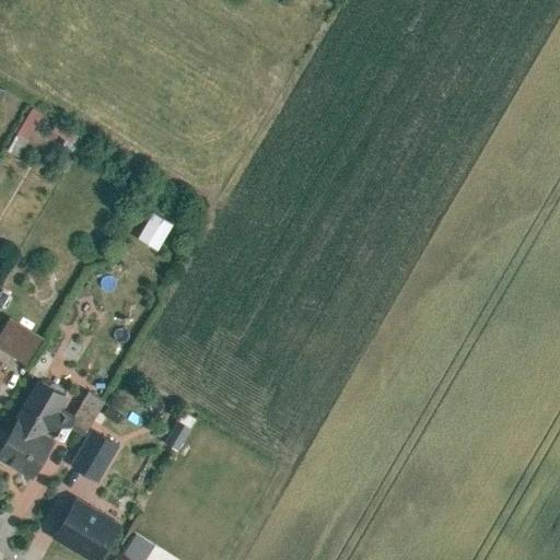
[(45,112),(31,103),(13,130),(28,139),(45,112)]
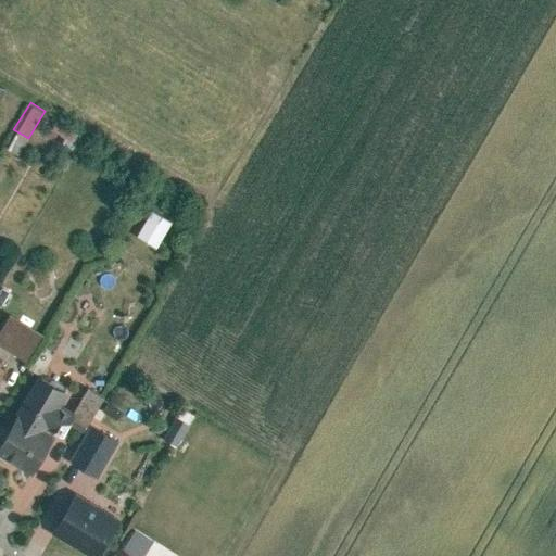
[(173,220),(154,210),(139,235),(158,247),(173,220)]
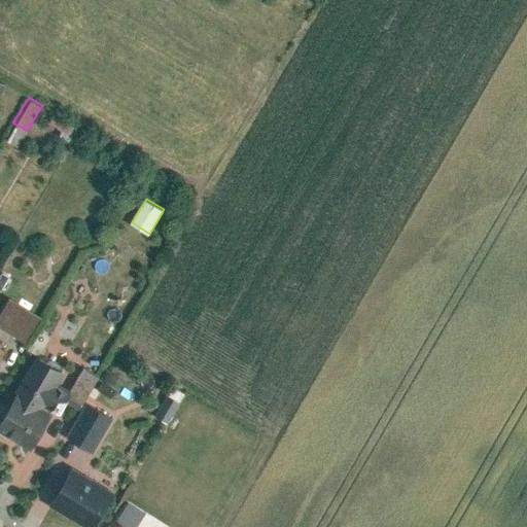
[(44,317),(10,297),(0,314),(0,325),(29,343),(44,317)]
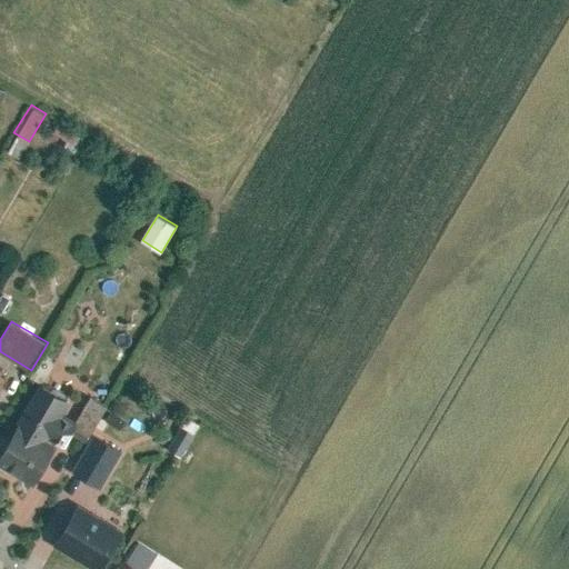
[(69,403),(37,385),(7,435),(0,430),(0,461),(33,481),(57,443),(62,447),(73,428),(77,422),(62,415),(69,403)]
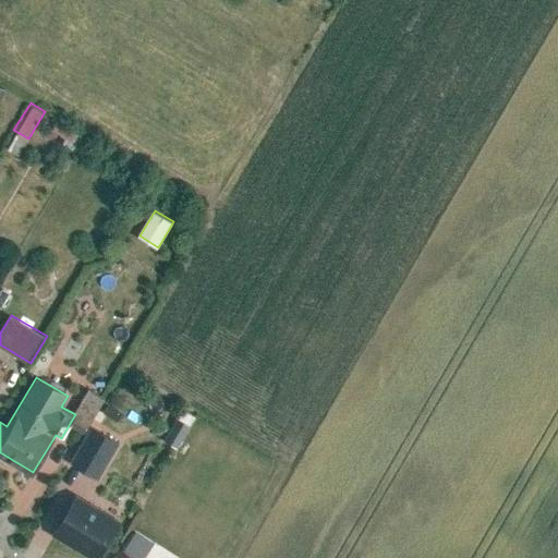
[(87,429),(106,397),(91,388),(75,414),(72,420),(87,429)]
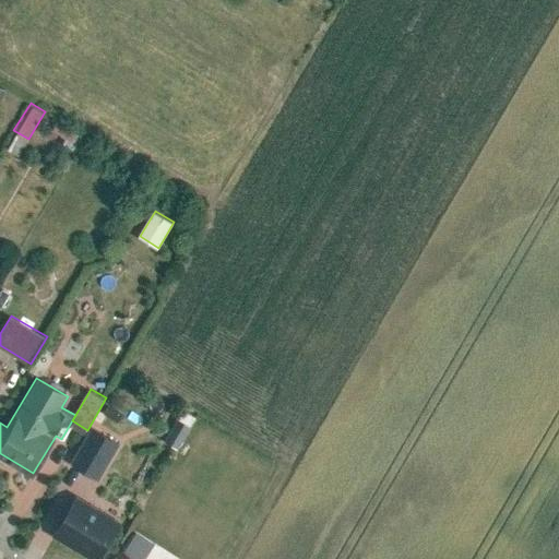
[(94,428),(73,462),(96,475),(116,441),(94,428)]
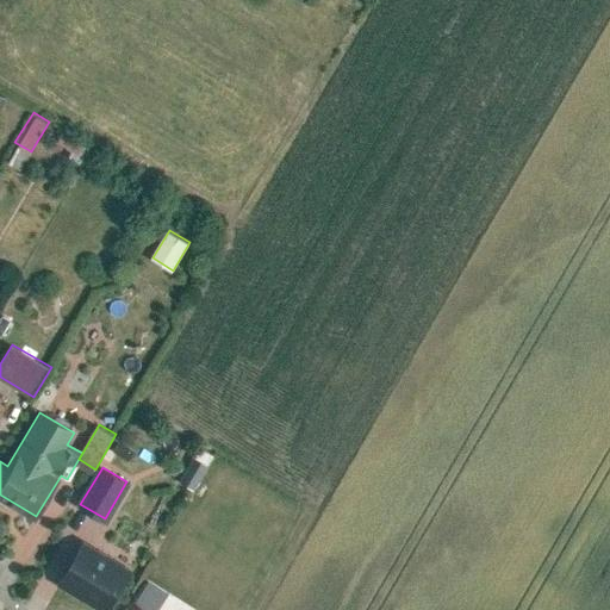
[(106,609),(131,570),(83,541),(58,583),(104,609),(106,609)]
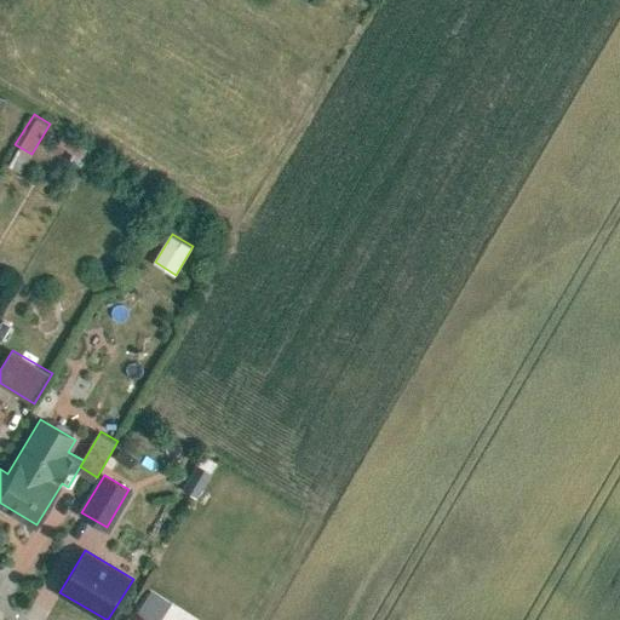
[(149,619),(151,616),(136,607),(127,619),(149,619)]
